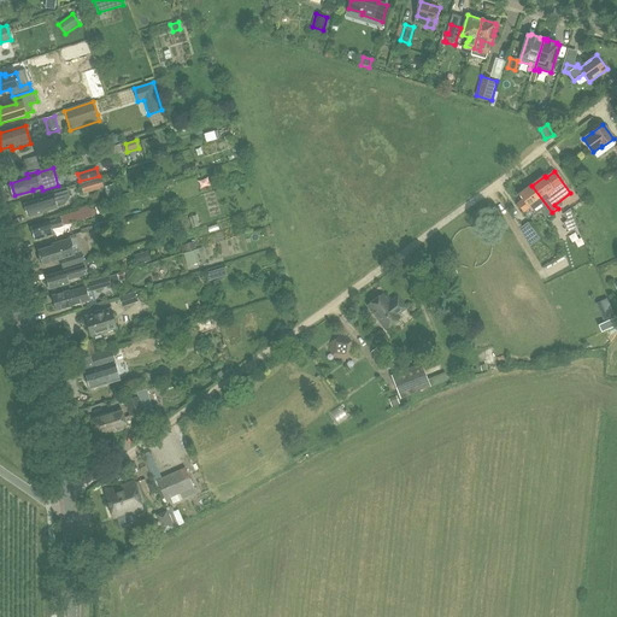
[(105,187),(101,177),(81,183),(84,193),(105,187)]
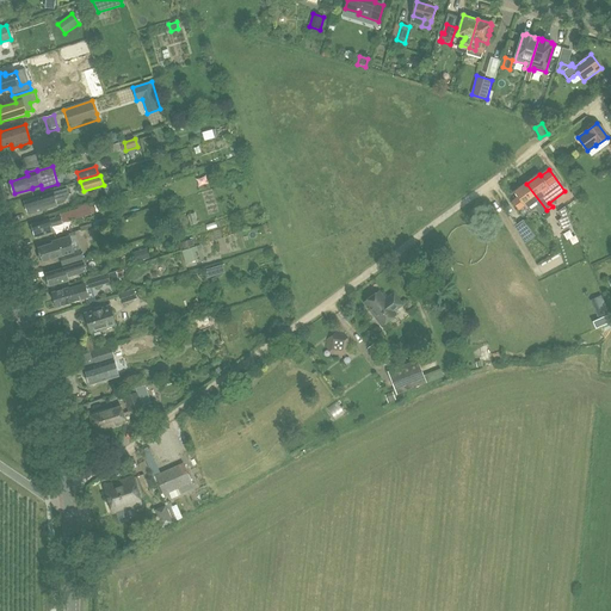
[(112,192),(123,190),(121,180),(110,184),(112,192)]
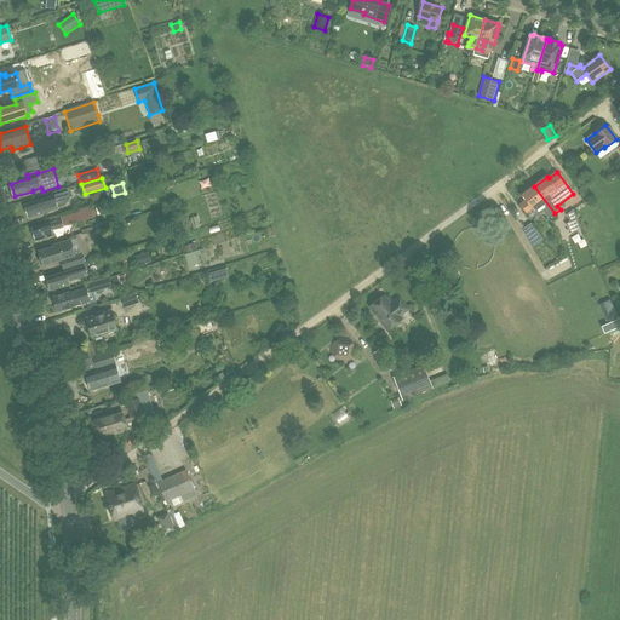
[(538,217),(545,212),(545,211),(550,217),(555,213),(534,187),(522,195),(526,201),(521,205),(527,212),(532,208),(533,210),(538,217)]
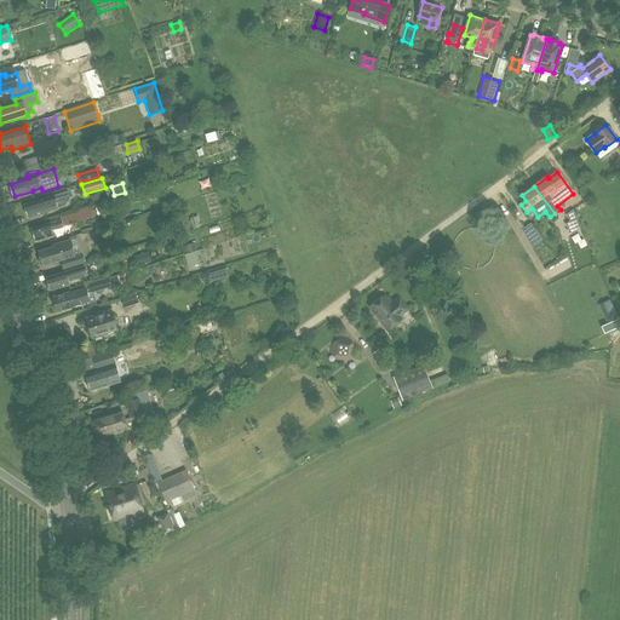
[(69,191),(26,205),(30,218),(59,208),(58,205),(69,201),(72,197),(69,191)]
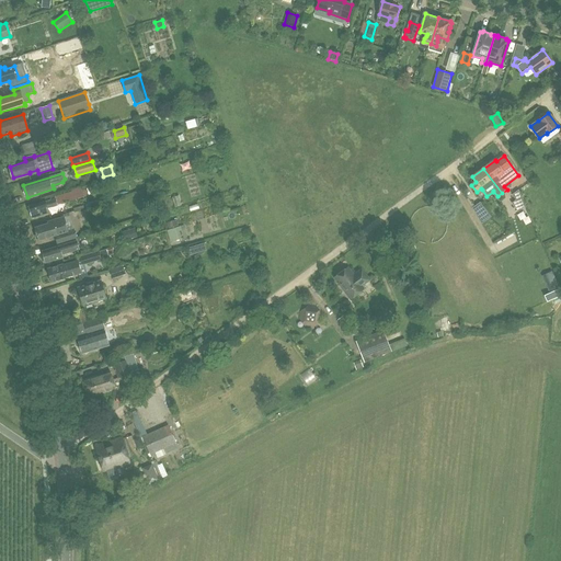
[(55,196),(56,198),(47,202),(46,201),(30,206),(33,218),(50,213),(48,208),(58,205),(58,204),(83,197),(81,187),(72,190),(72,191),(55,196)]
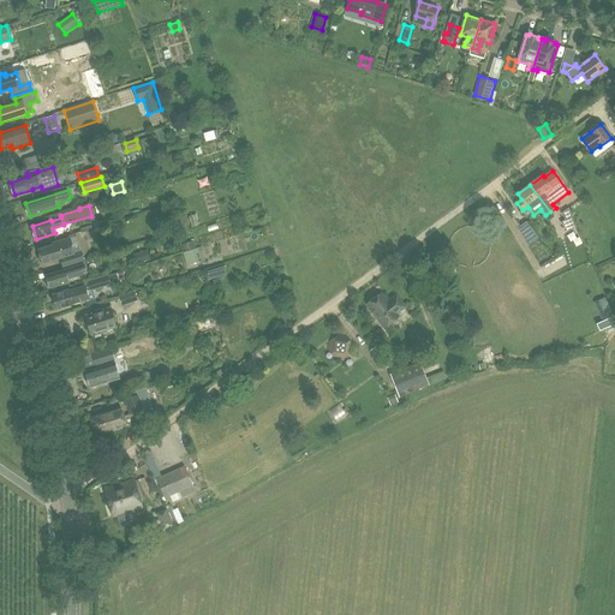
[(580,234),(577,227),(569,208),(561,213),(566,219),(561,222),(568,233),(571,231),(573,237),(580,234)]
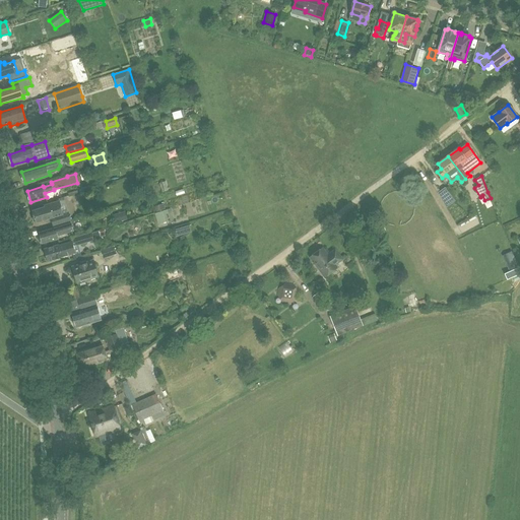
[(445,187),(438,192),(447,207),(455,201),(445,187)]
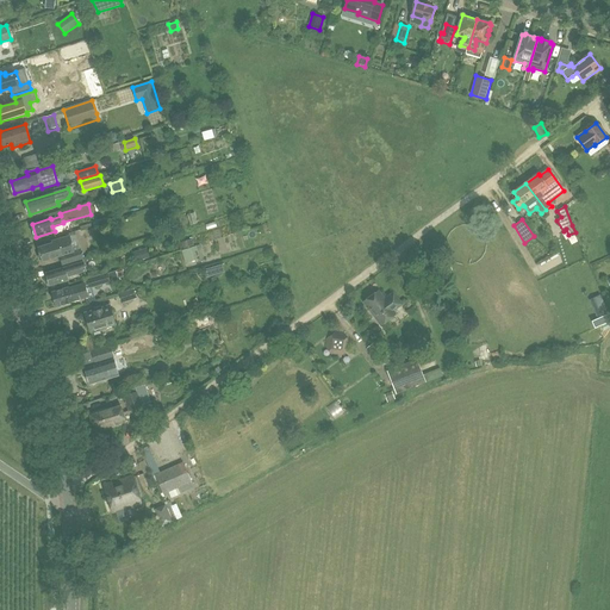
[(70,235),(61,238),(53,241),(54,243),(39,247),(43,261),(58,256),(62,265),(81,259),(79,250),(76,251),(70,235)]
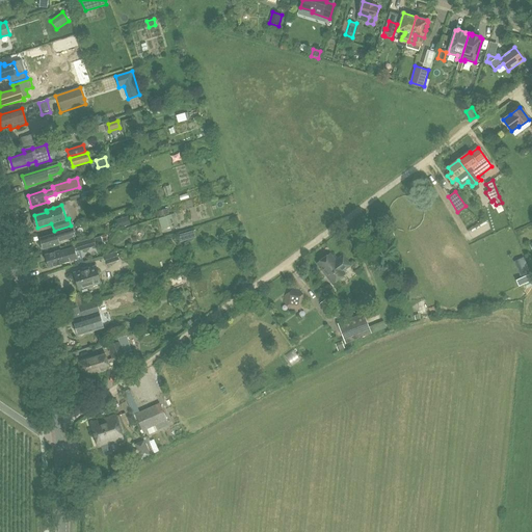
[(158,212),(160,217),(168,215),(166,209),(158,212)]
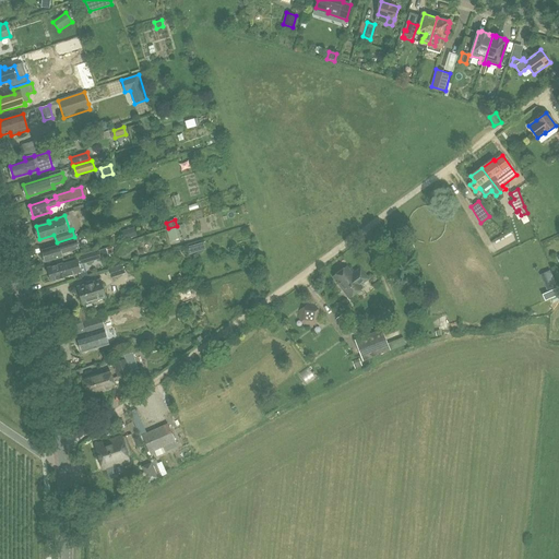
[(121,230),(125,240),(137,236),(134,227),(121,230)]
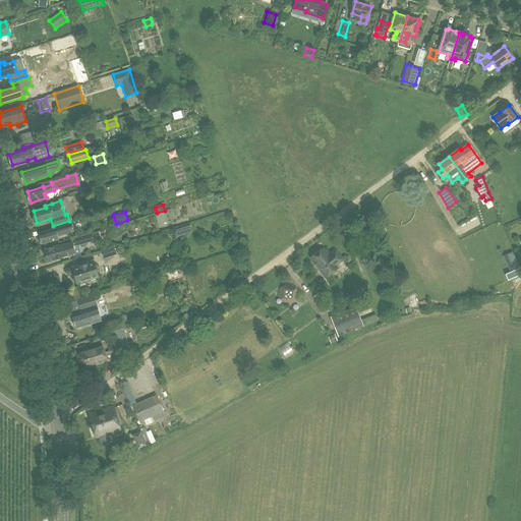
[(162,212),(156,214),(159,225),(165,223),(162,212)]
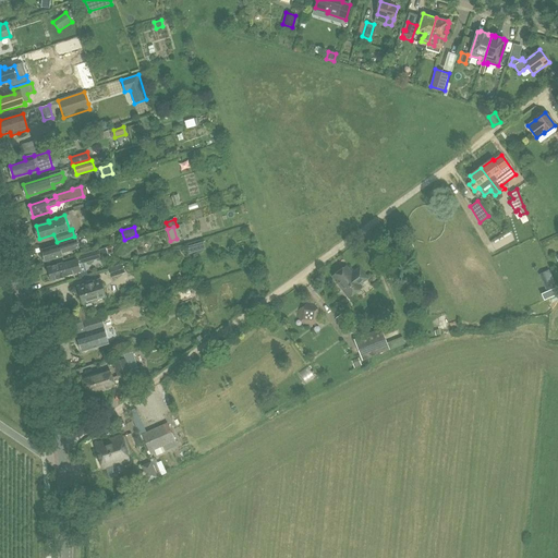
[(62,252),(72,250),(79,247),(76,240),(70,242),(59,245),(59,244),(43,250),(46,262),(63,256),(62,252)]
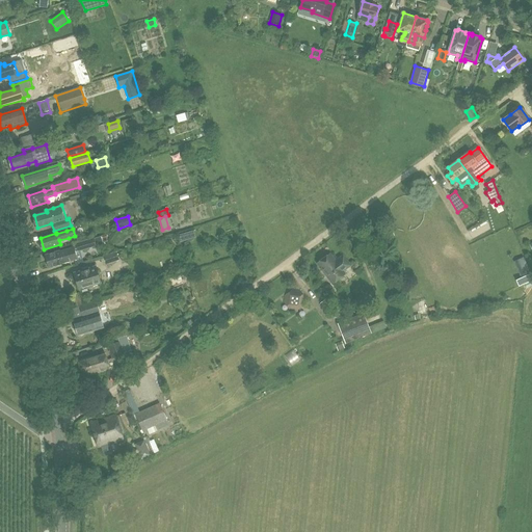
[(76,243),(78,251),(101,245),(103,243),(101,236),(76,243)]
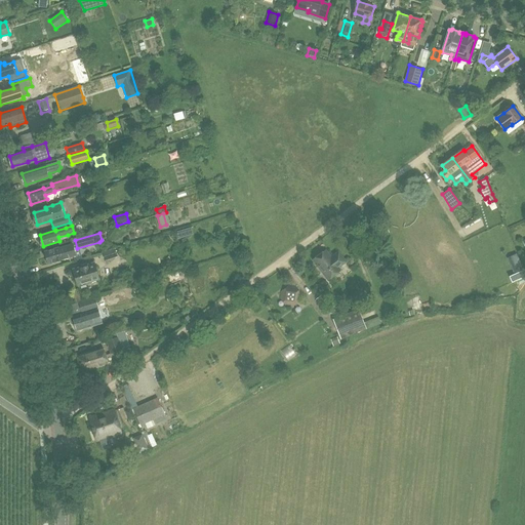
[(58,247),(45,251),(49,265),(63,260),(63,259),(76,255),(73,244),(59,248),(58,247)]
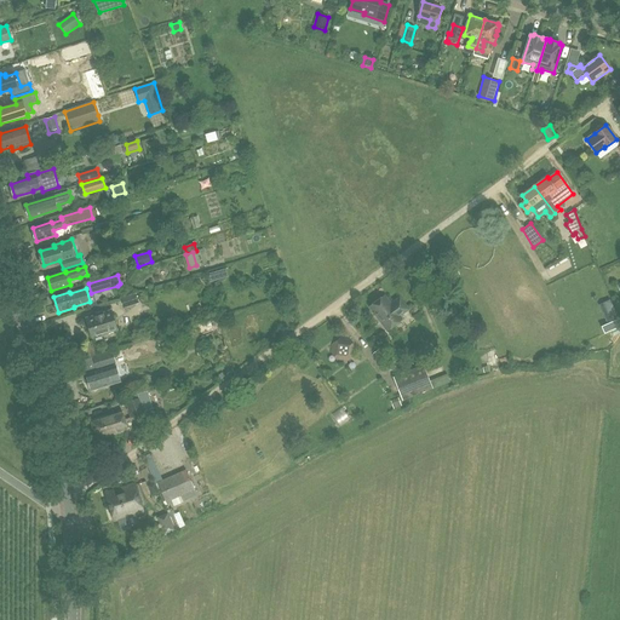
[(121,298),(125,308),(139,303),(136,293),(121,298)]
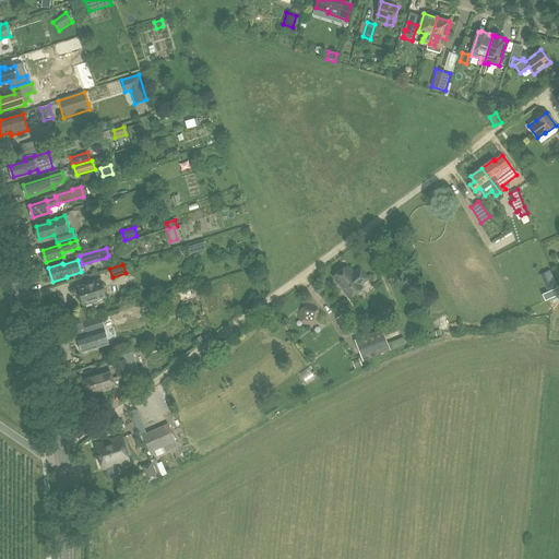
[(333,276),(349,298),(363,288),(360,285),(368,280),(360,269),(353,274),(346,266),(333,276)]
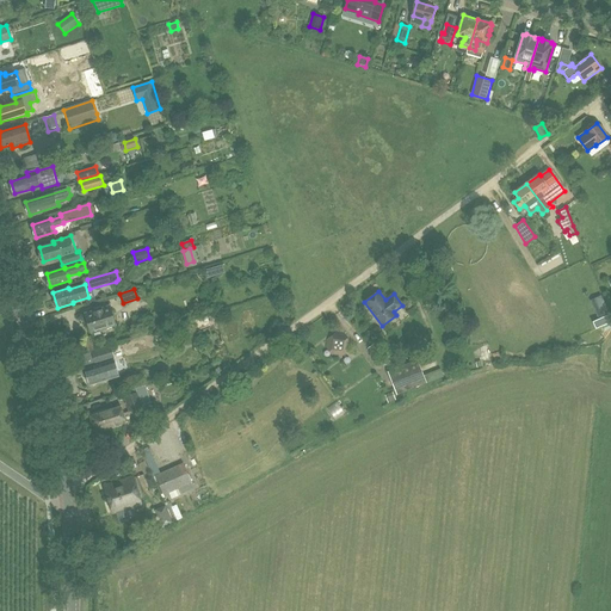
[(86,313),(92,333),(109,328),(109,329),(112,327),(112,326),(116,325),(110,306),(86,313)]
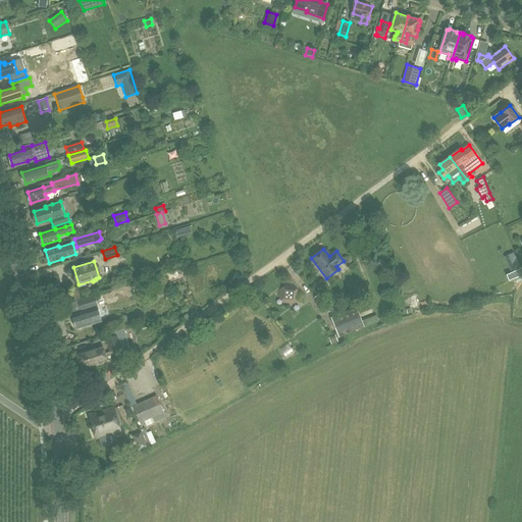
[(180,271),(177,270),(174,271),(173,274),(174,277),(177,278),(180,277),(181,274),(180,271)]
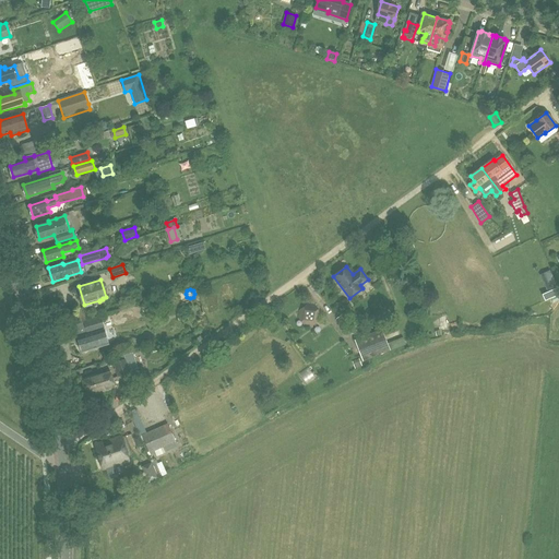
[(297,317),(301,322),(305,326),(311,328),(316,324),(321,319),(321,314),(319,309),(313,305),(308,304),(304,307),(298,311),(297,317)]
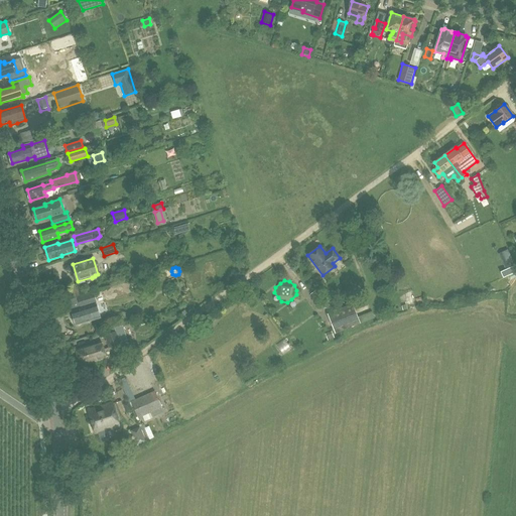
[(327,303),(316,290),(311,294),(321,306),(327,303)]
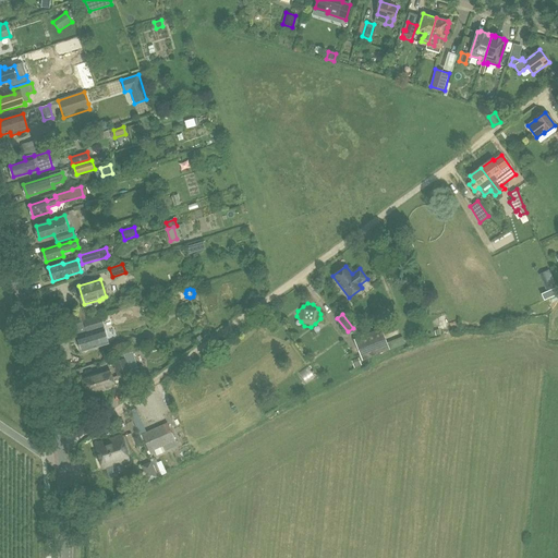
[(87,334),(100,329),(100,328),(113,324),(110,315),(84,324),(87,334)]
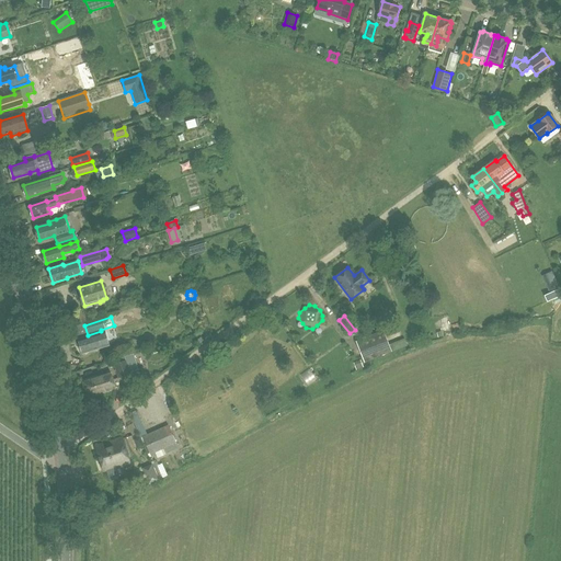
[(404,339),(390,345),(384,330),(356,341),(364,363),(392,352),(408,346),(404,339)]
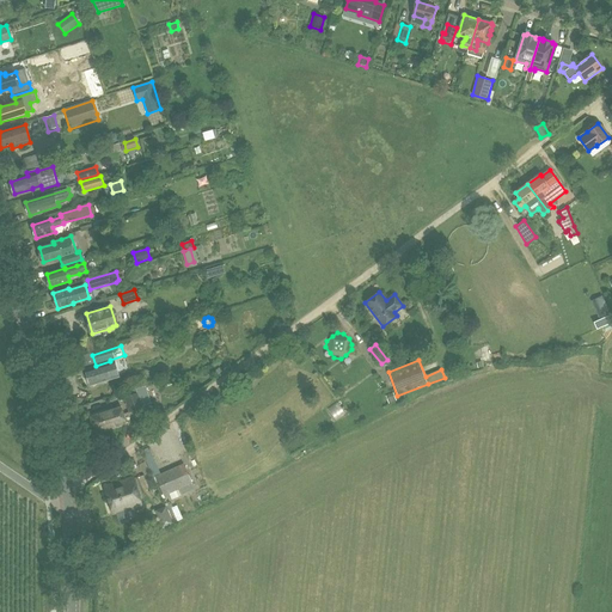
[(115,361),(105,363),(86,371),(91,385),(110,379),(120,377),(115,361)]
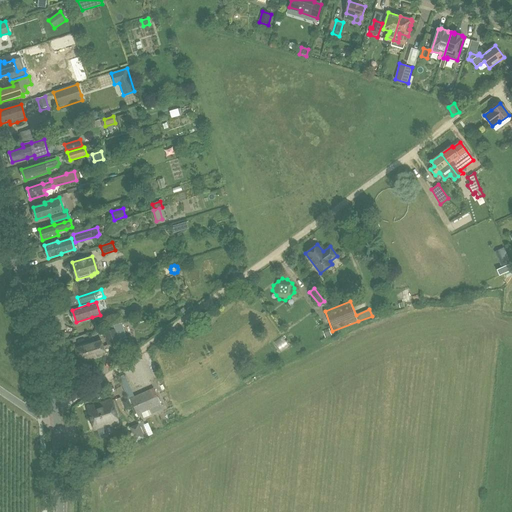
[(126,327),(125,322),(125,321),(114,325),(115,328),(104,332),(108,345),(120,341),(119,338),(124,336),(122,328),(126,327)]
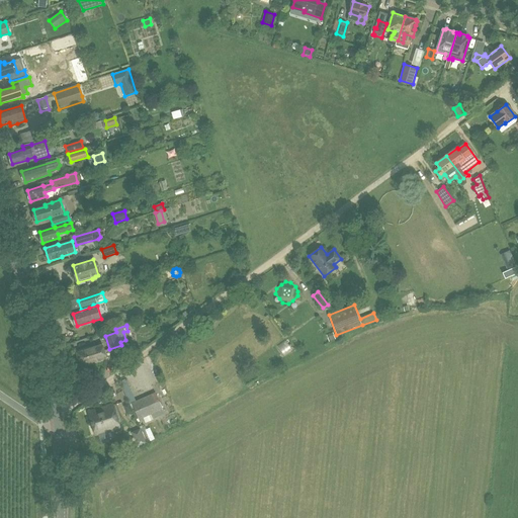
[(77,353),(81,365),(98,360),(97,356),(105,353),(103,345),(95,348),(95,347),(77,353)]
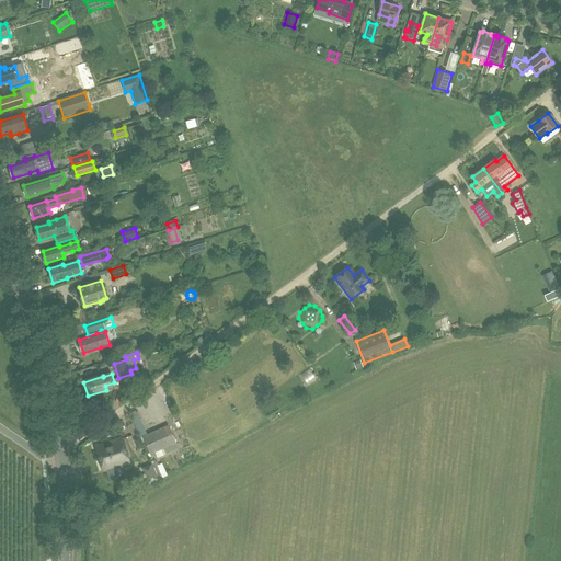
[(179,448),(176,443),(169,426),(144,437),(150,454),(165,447),(168,453),(179,448)]
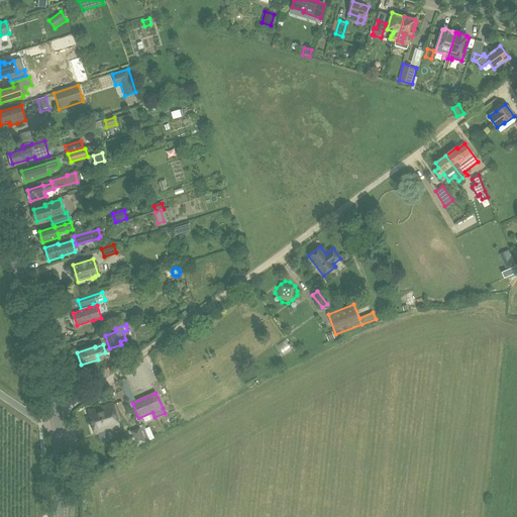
[(88,411),(96,434),(120,426),(113,403),(88,411)]
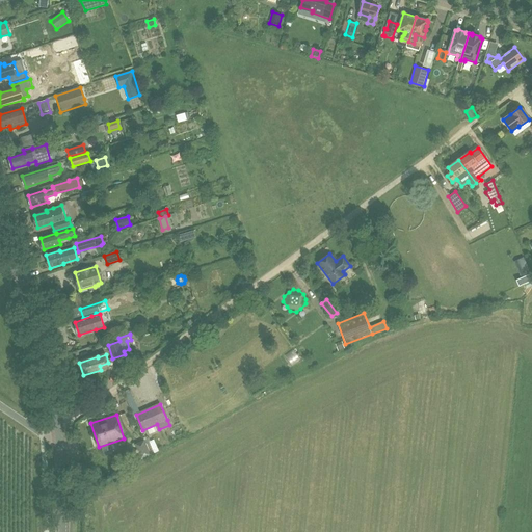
[(144,440),(135,444),(141,459),(152,454),(144,440)]
